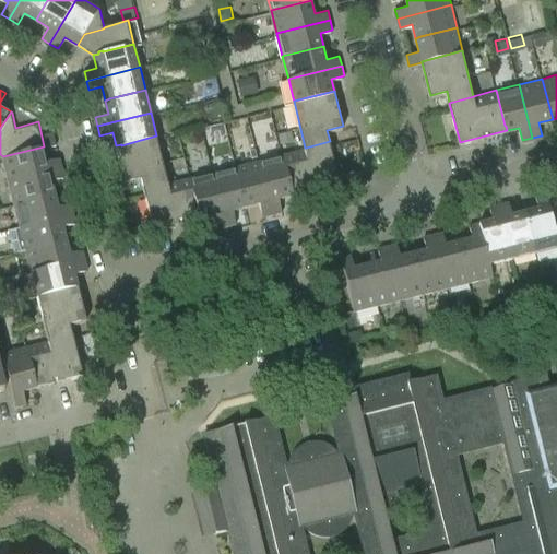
[(292,127),(279,130),(282,140),(294,136),(292,127)]
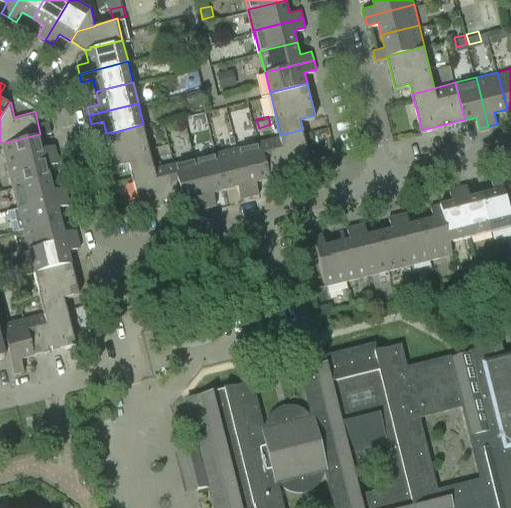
[(45,132),(52,130),(49,119),(42,120),(45,132)]
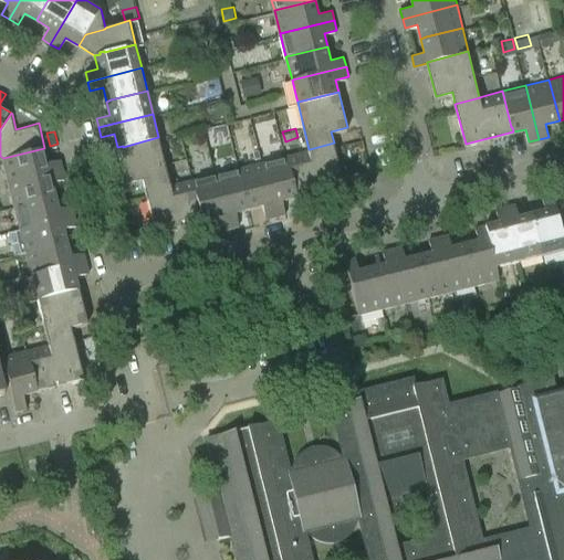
[(123,147),(123,146),(117,147),(126,183),(143,179),(146,190),(170,185),(170,183),(158,137),(123,147)]
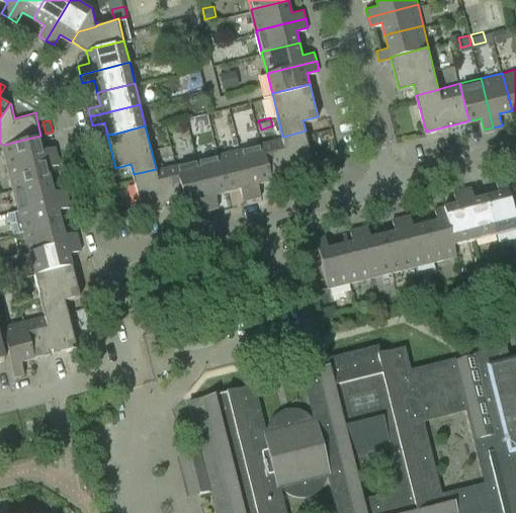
[(315,168),(306,131),(283,137),(282,137),(262,142),(270,174),(269,175),(270,179),(315,168)]
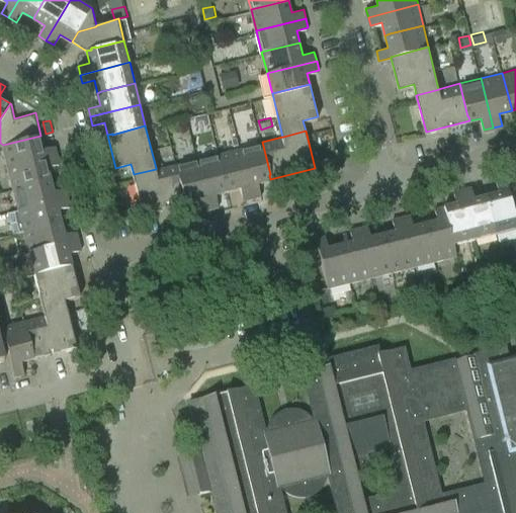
[(40,136),(3,145),(8,166),(58,154),(56,145),(44,148),(40,136)]
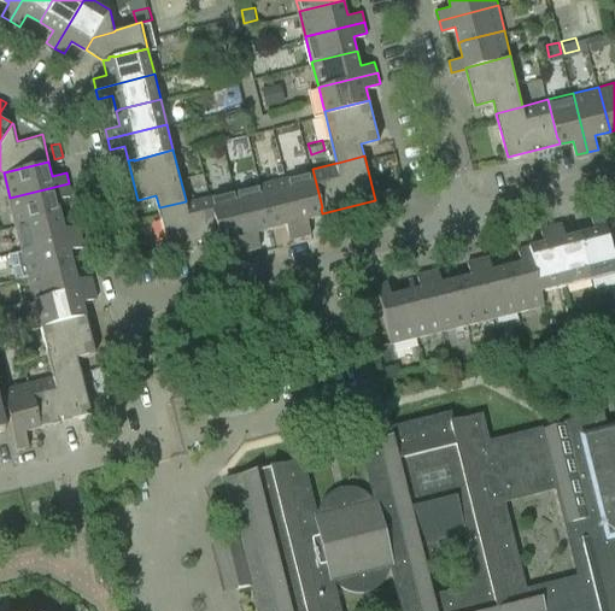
[(312,169),(286,175),(302,234),(311,231),(308,217),(322,213),(321,209),(322,207),(312,169)]
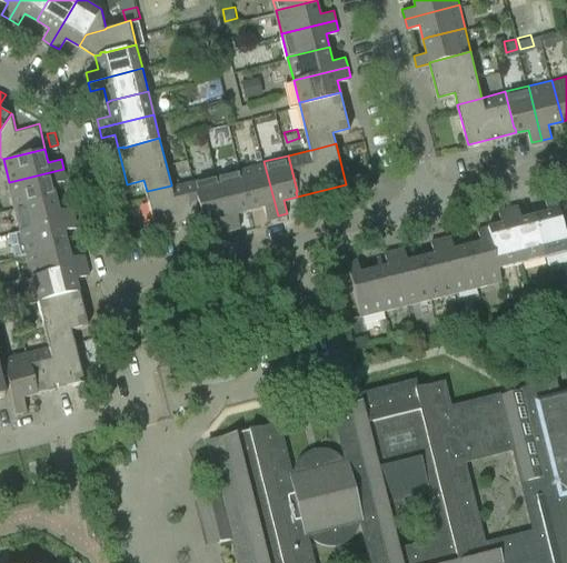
[(264,161),(240,167),(251,209),(265,205),(268,218),(278,215),(264,161)]
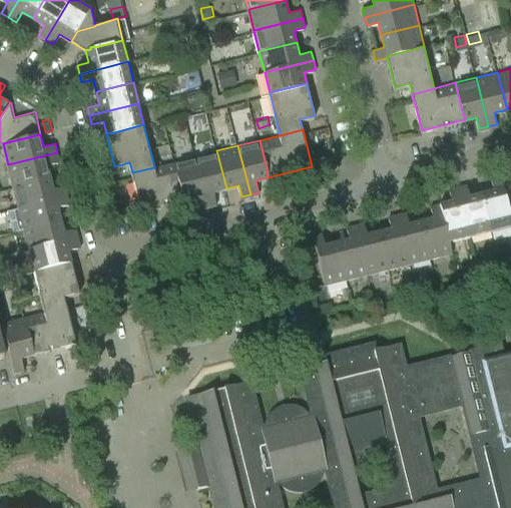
[(216,150),(195,156),(208,205),(216,202),(214,191),(226,188),(216,150)]
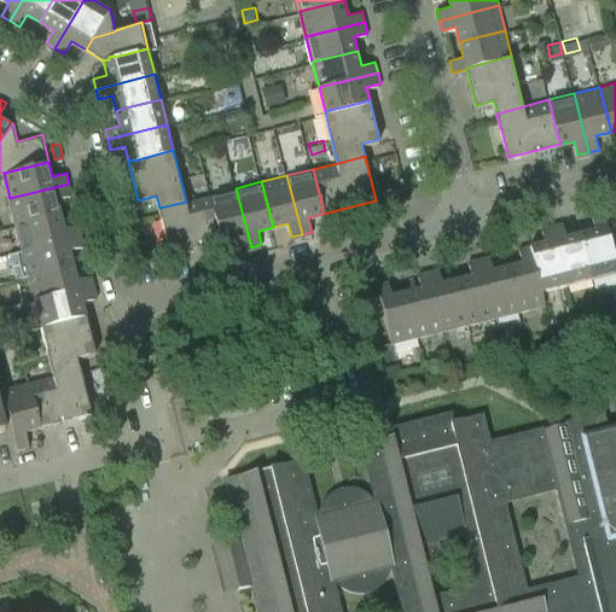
[(69,184),(10,198),(16,223),(62,211),(57,197),(71,193),(69,184)]
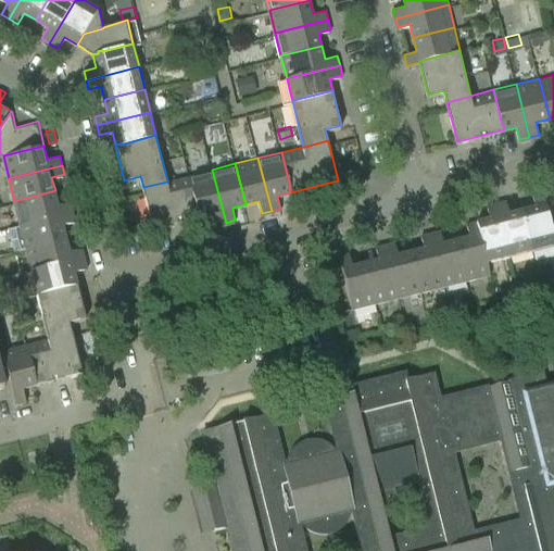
[(212,170),(189,175),(199,211),(200,210),(201,215),(213,212),(216,225),(226,223),(212,170)]
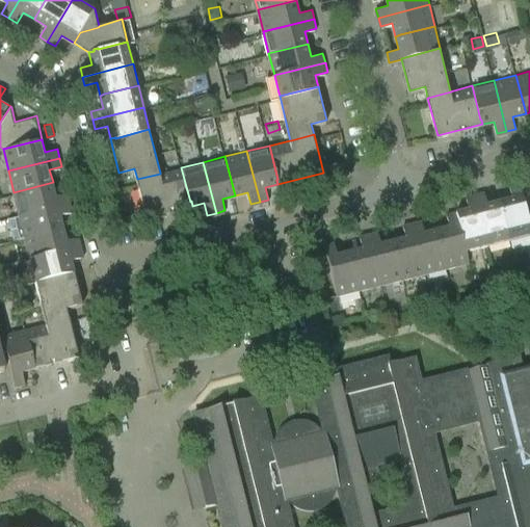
[(190,202),(181,167),(160,173),(160,174),(137,179),(147,217),(192,206),(191,201),(190,202)]
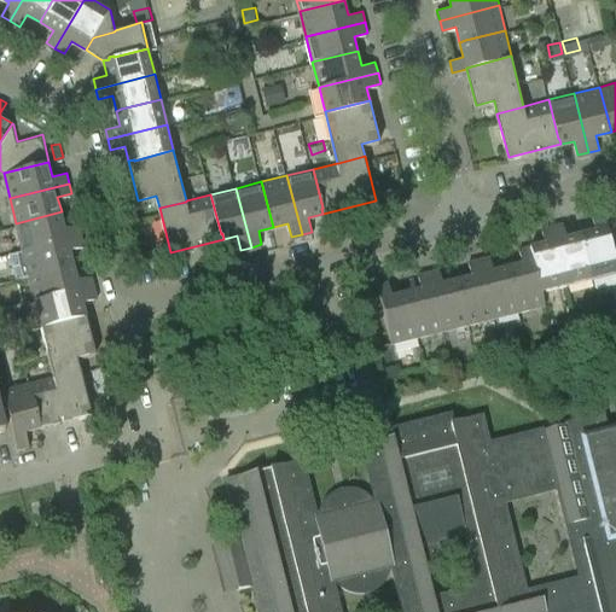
[(81,233),(79,223),(65,227),(62,211),(16,223),(23,249),(81,233)]
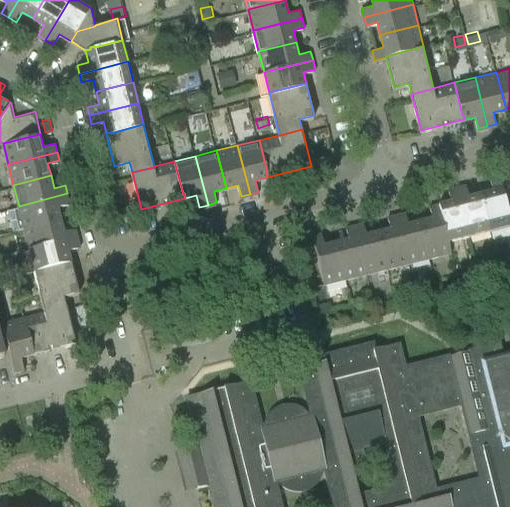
[(509,212),(500,175),(490,177),(493,189),(481,192),(491,229),(509,224),(509,212)]
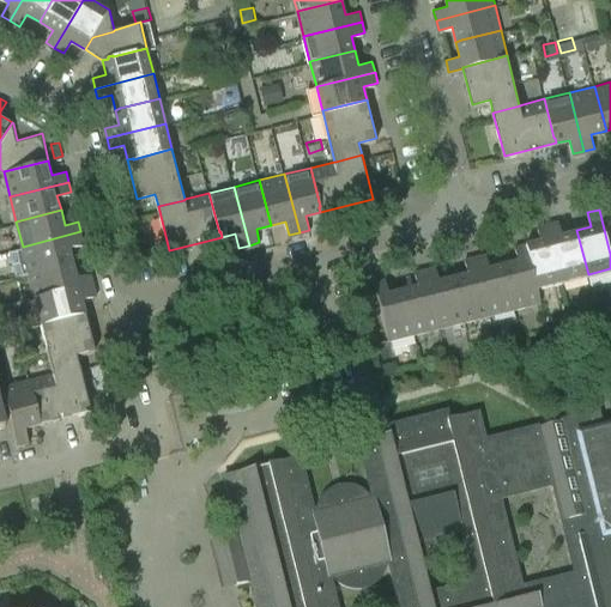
[(576,230),(562,234),(558,219),(548,222),(563,280),(588,274),(576,230)]
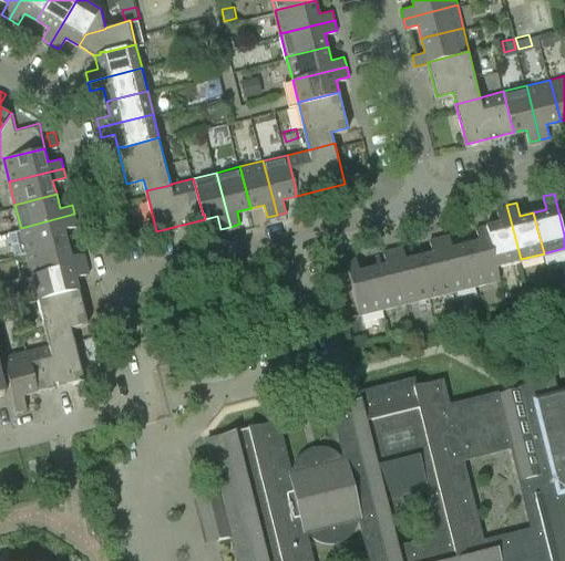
[(497,207),(500,220),(488,224),(489,229),(488,229),(496,266),(497,265),(521,259),(506,205),(497,207)]
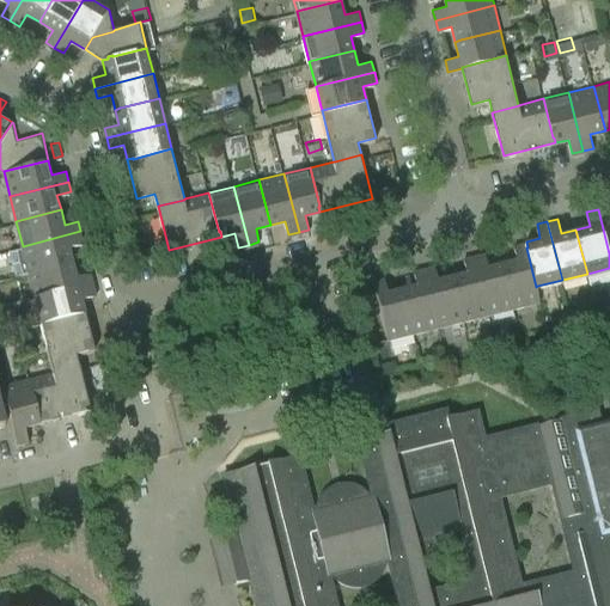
[(73,261),(69,245),(84,242),(80,231),(23,246),(29,271),(73,261)]
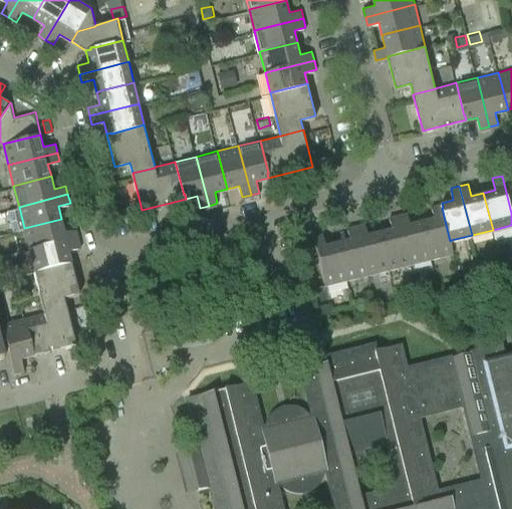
[(432,206),(435,217),(423,220),(432,257),(454,252),(451,240),(450,241),(442,208),(443,208),(442,203),(432,206)]
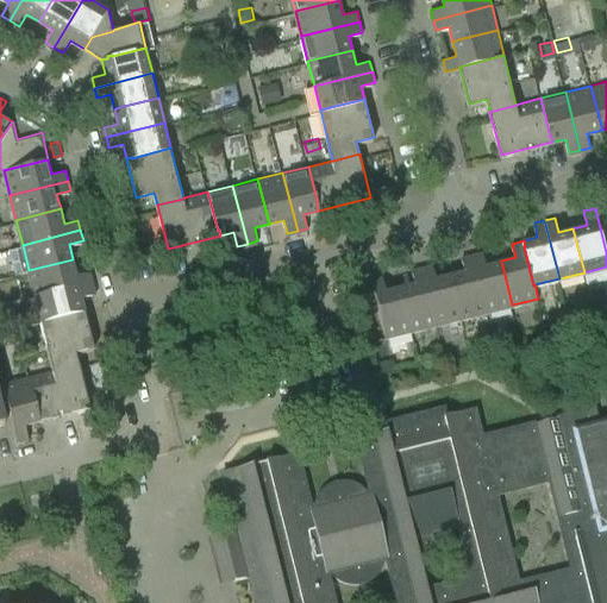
[(501,261),(487,264),(483,251),(473,253),(487,312),(512,305),(501,261)]
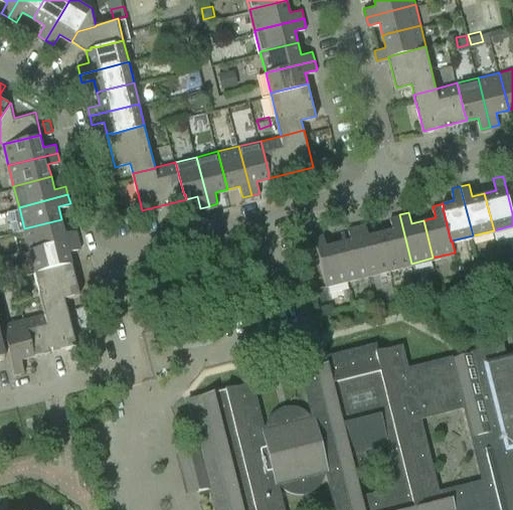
[(390,216),(393,228),(381,231),(390,269),(411,264),(399,214),(390,216)]
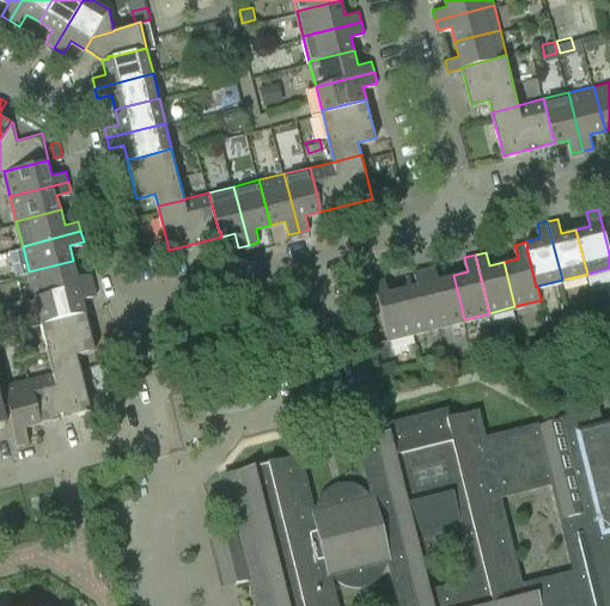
[(93,282),(91,271),(77,275),(73,261),(29,271),(35,297),(93,282)]
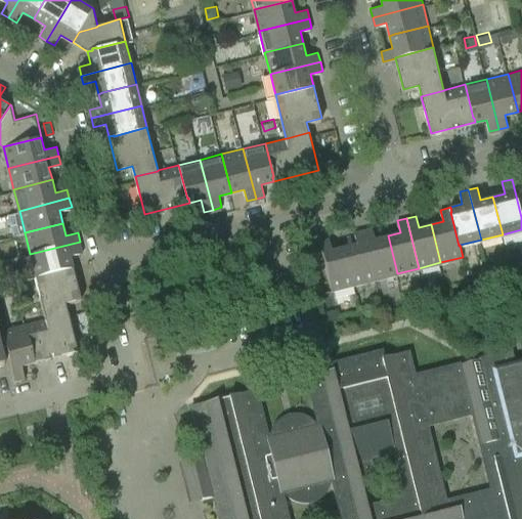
[(388,235),(376,239),(373,226),(363,228),(376,278),(397,273),(388,235)]
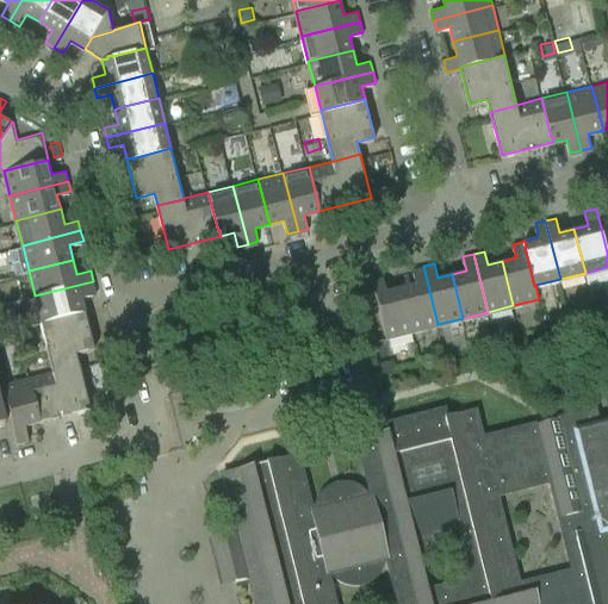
[(413,268),(416,282),(402,286),(403,292),(413,330),(438,324),(423,266),(413,268)]
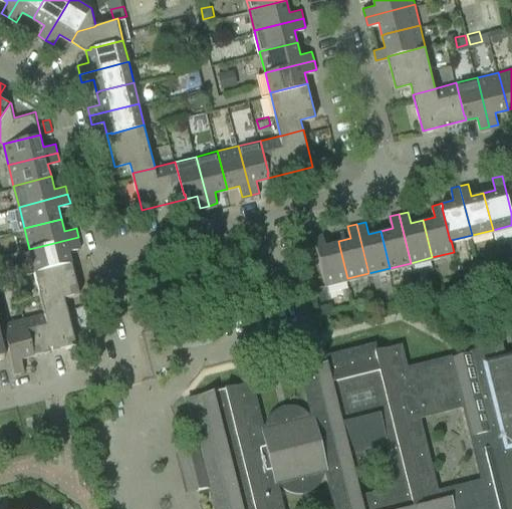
[(347,278),(339,246),(338,241),(326,244),(323,233),(313,235),(326,284),(347,278)]
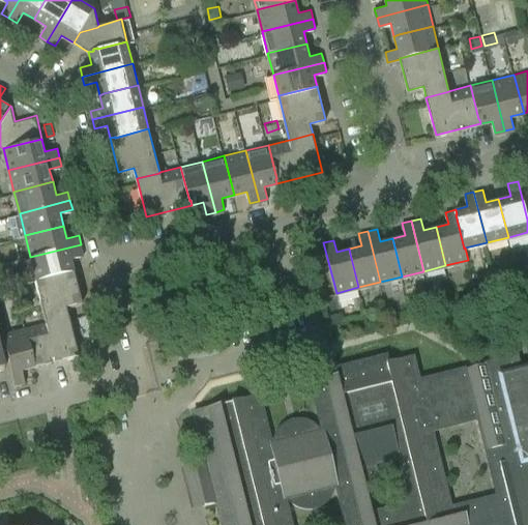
[(81,244),(30,257),(33,266),(34,272),(35,278),(74,268),(72,263),(71,257),(83,254),(81,244)]
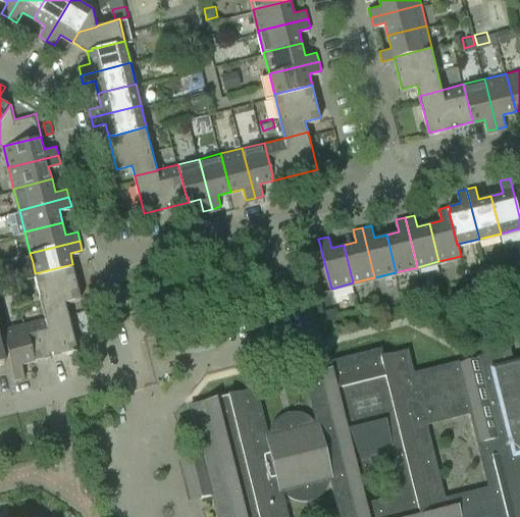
[(35,273),(46,317),(46,318),(68,311),(66,301),(82,298),(72,264),(35,273)]
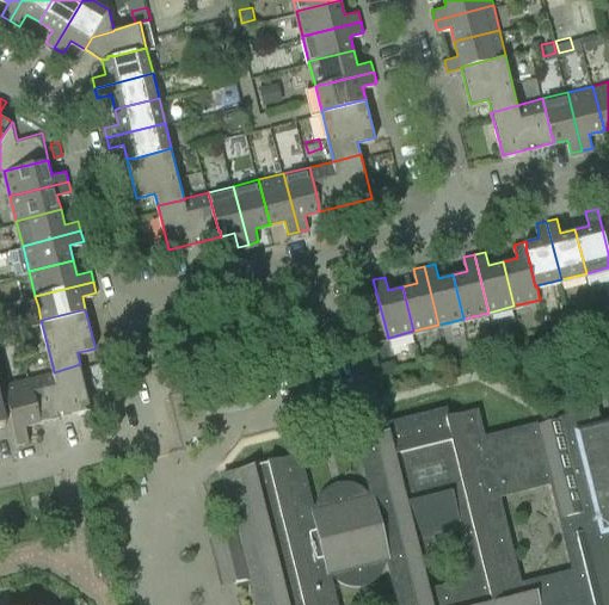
[(91,408),(80,364),(54,372),(54,371),(29,377),(40,415),(38,415),(40,421),(91,408)]
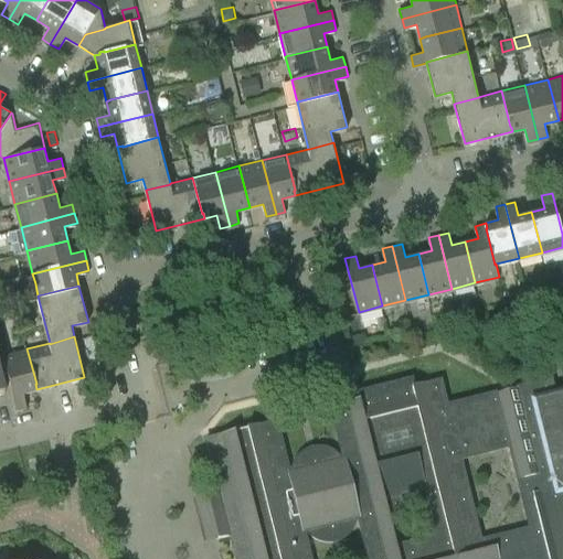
[(36,384),(27,348),(3,354),(17,408),(28,406),(23,387),(35,384),(36,384)]
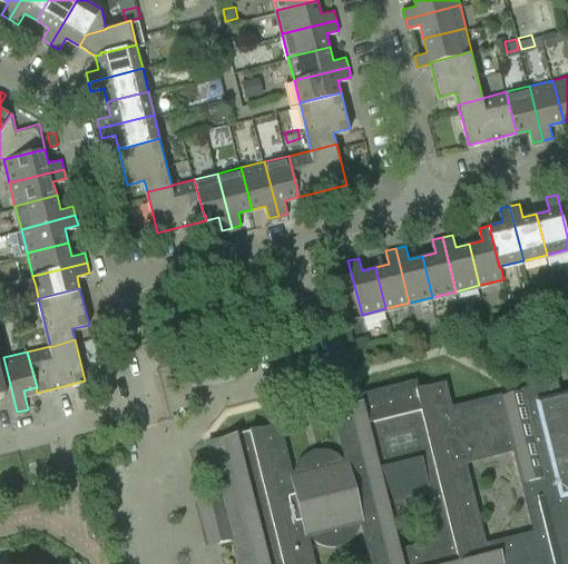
[(349,457),(344,458),(342,455),(339,453),(336,452),(332,449),(327,448),(324,448),(322,447),(320,448),(316,448),(313,449),(310,451),(309,452),(305,454),(303,456),(302,457),(301,459),(299,462),(297,464),(296,466),(296,468),(295,471),(292,472),(280,421),(209,438),(223,493),(209,496),(221,541),(234,537),(241,563),(314,563),(307,534),(311,533),(313,535),(314,536),(316,537),(317,538),(322,541),(325,542),(327,543),(331,543),(333,543),(336,543),(339,542),(343,541),(345,540),(349,537),(351,536),(353,534),(354,533),(355,531),(356,528),(358,526),(359,525),(359,523),(360,521),(363,520),(374,563),(567,563),(567,393),(560,395),(556,379),(451,406),(444,379),(418,386),(415,379),(384,387),(361,393),(362,399),(335,406),(349,457)]
